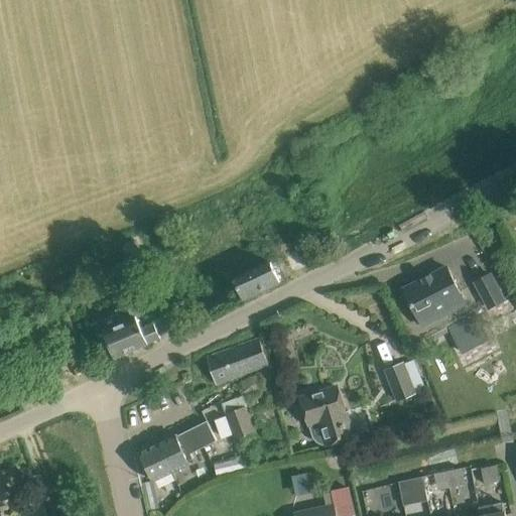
[(225,200),(201,211),(204,218),(228,206),(225,200)]
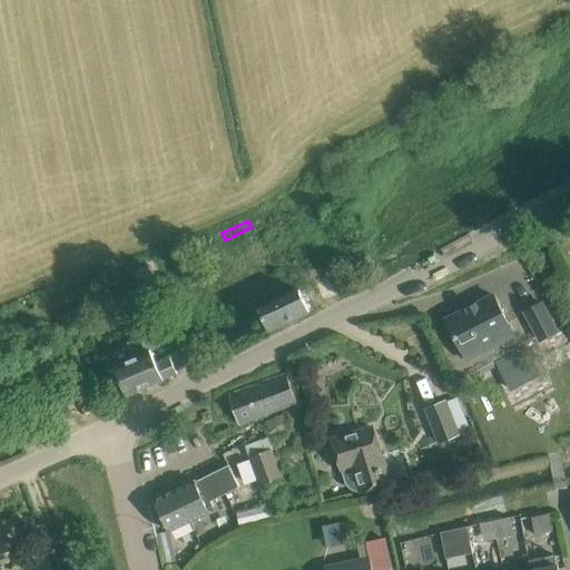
[(332,273),(314,282),(323,302),(342,293),(332,273)]
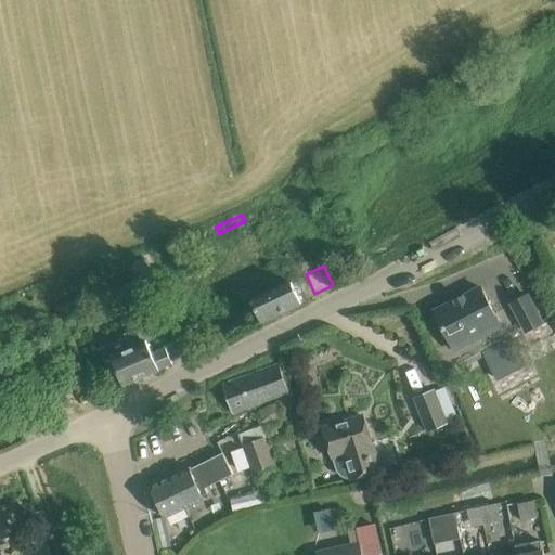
[(177,281),(164,286),(170,299),(182,293),(177,281)]
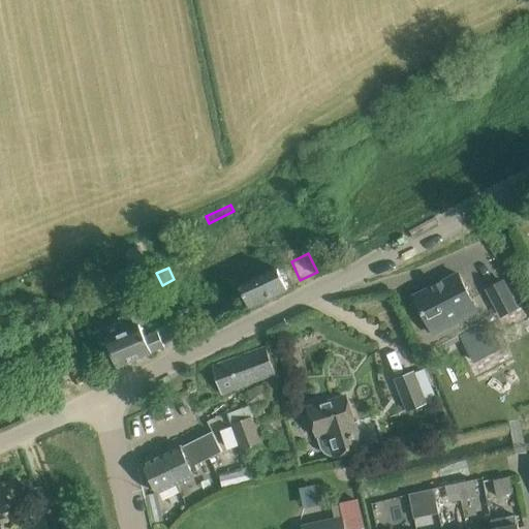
[(241,288),(250,307),(287,289),(278,271),(241,288)]
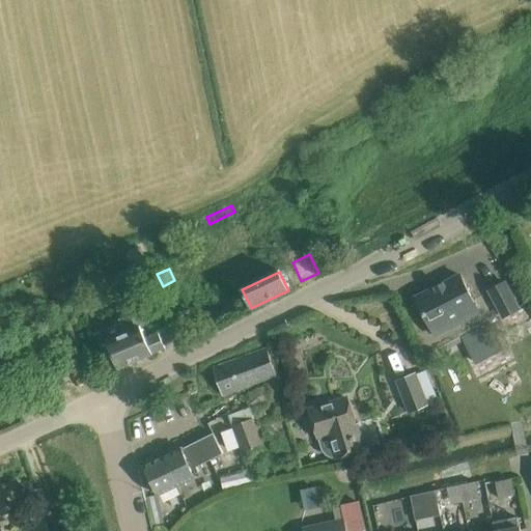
[(477,307),(460,275),(444,283),(436,287),(416,298),(435,335),(446,329),(443,324),(477,307)]
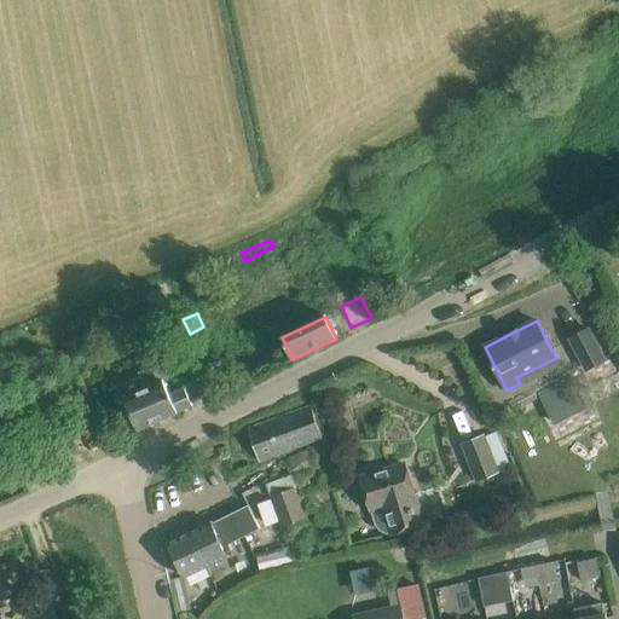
[(588,369),(606,359),(589,329),(571,339),(588,369)]
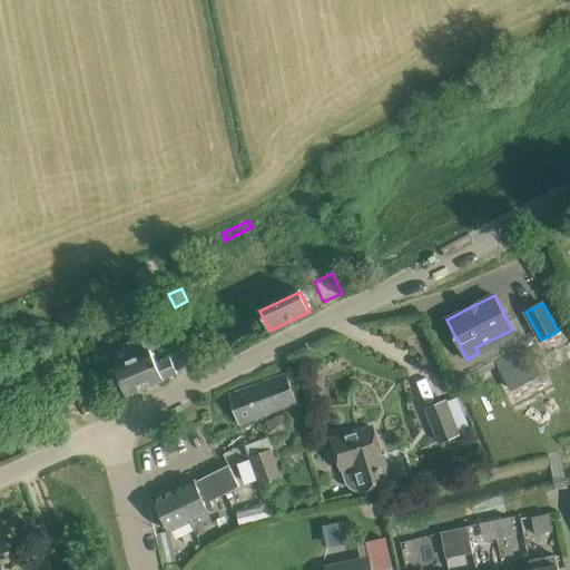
[(177,374),(170,357),(169,354),(154,361),(148,351),(156,347),(149,334),(134,342),(139,354),(112,366),(126,396),(164,381),(163,380),(177,374)]
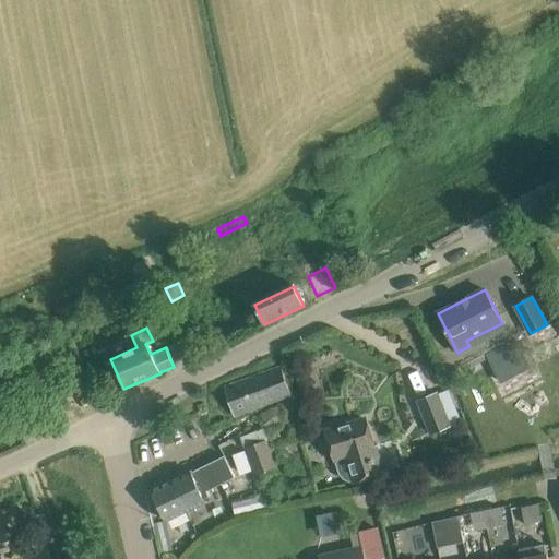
[(258,376),(224,388),(234,416),(290,393),(282,369),(259,377),(258,376)]
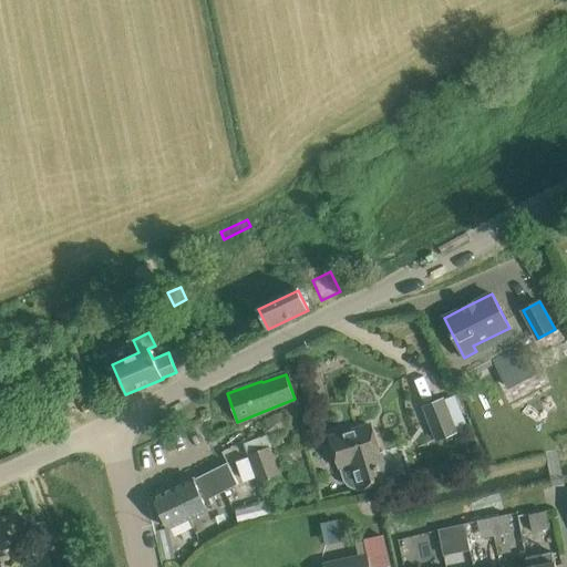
[(455,394),(444,399),(424,408),(437,441),(468,429),(455,394)]
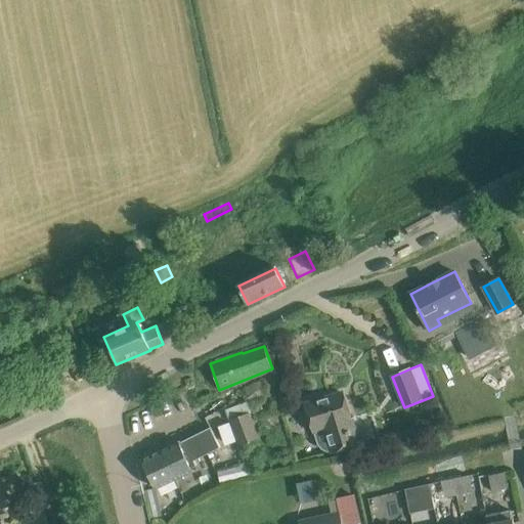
[(358,444),(349,412),(343,393),(305,404),(313,431),(314,430),(318,442),(318,443),(320,445),(322,447),(324,449),(326,450),(329,450),(330,450),(337,449),(337,450),(358,444)]
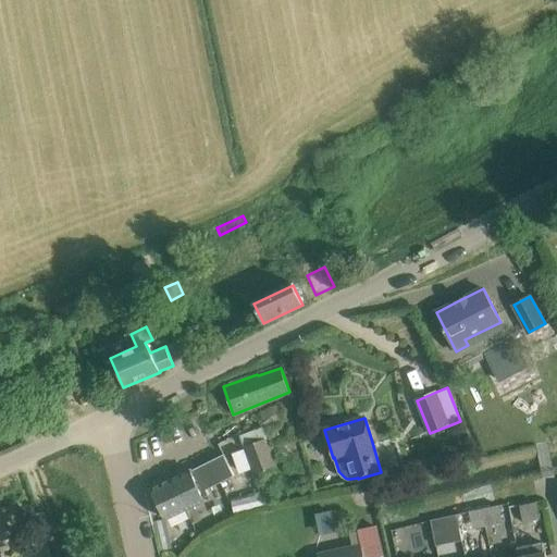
[(264,442),(246,448),(255,472),(273,465),(264,442)]
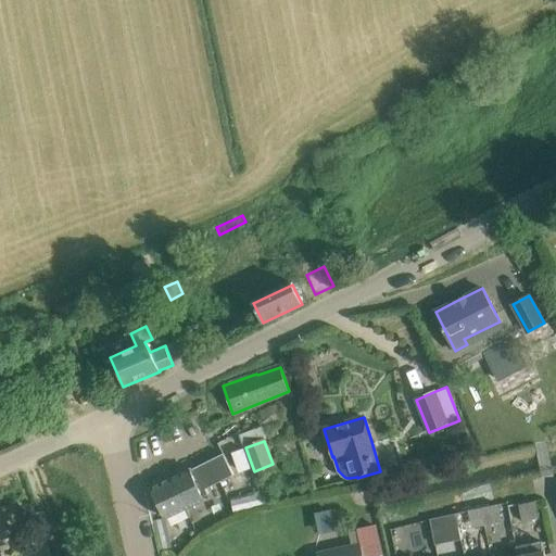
[(209,460),(219,481),(234,475),(223,454),(209,460)]
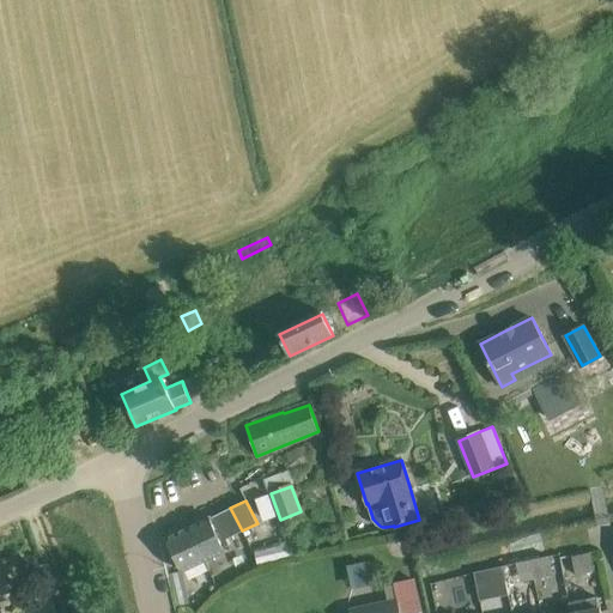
[(457,509),(460,516),(463,526),(489,519),(484,502),(457,509)]
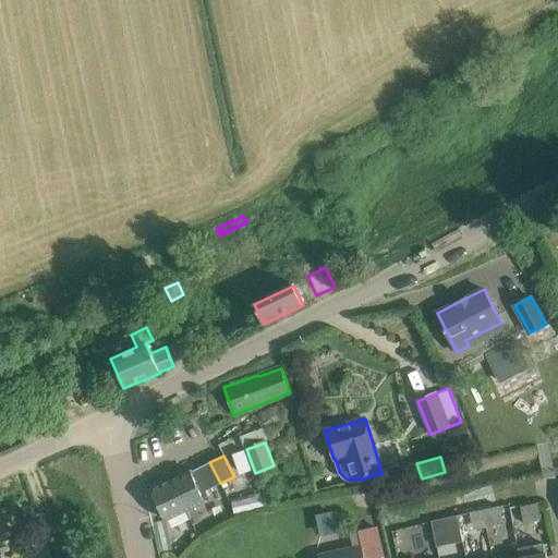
[(179,477),(171,481),(185,511),(206,501),(202,493),(220,483),(209,462),(189,472),(187,470),(184,469),(179,472),(178,475),(179,477)]
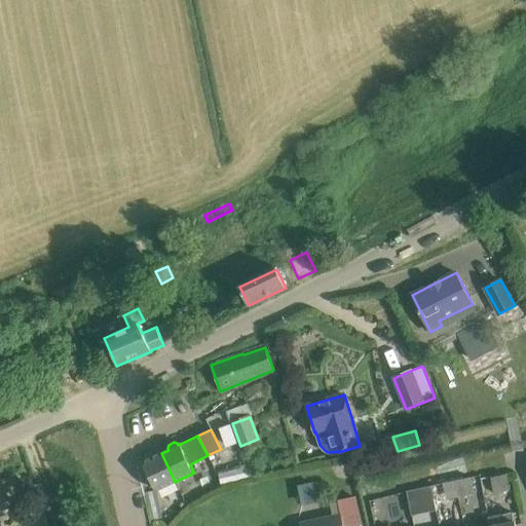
[(175,482),(161,453),(154,456),(153,454),(151,453),(145,456),(144,458),(146,461),(143,462),(156,490),(175,482)]
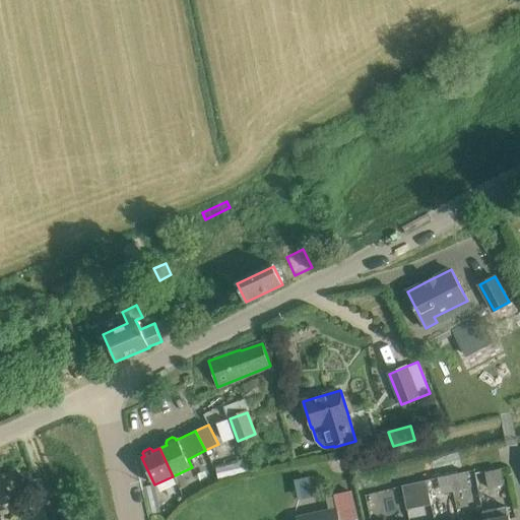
[(244,459),(215,466),(219,479),(247,473),(244,459)]
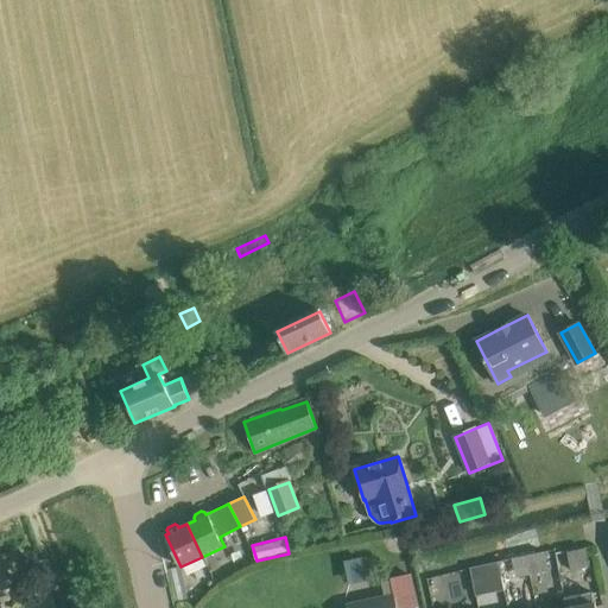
[(559,571),(571,569),(571,570),(590,567),(586,548),(556,553),(559,571)]
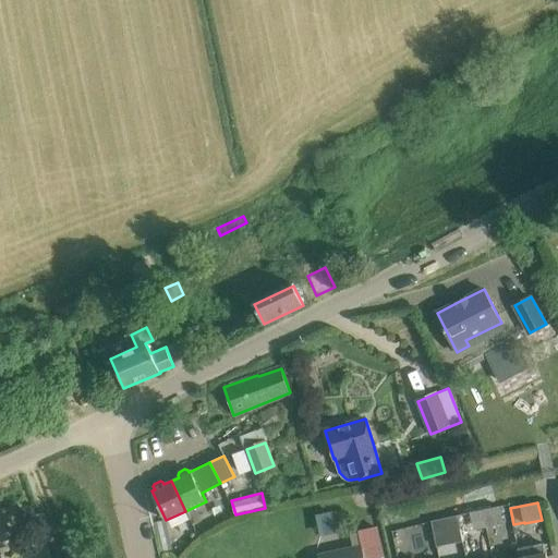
[(483,510),(486,526),(504,523),(500,506),(483,510)]
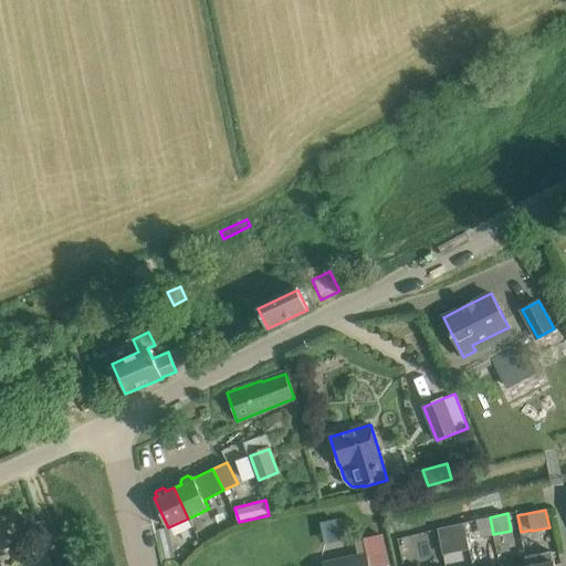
[(327,541),(344,536),(339,516),(322,521),(327,541)]
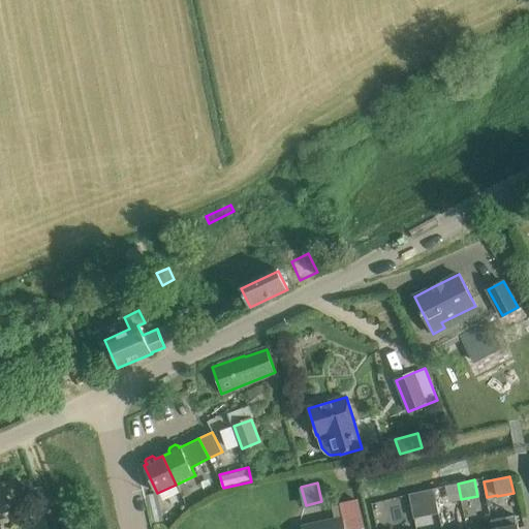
[(461,499),(458,484),(442,487),(445,503),(461,499)]
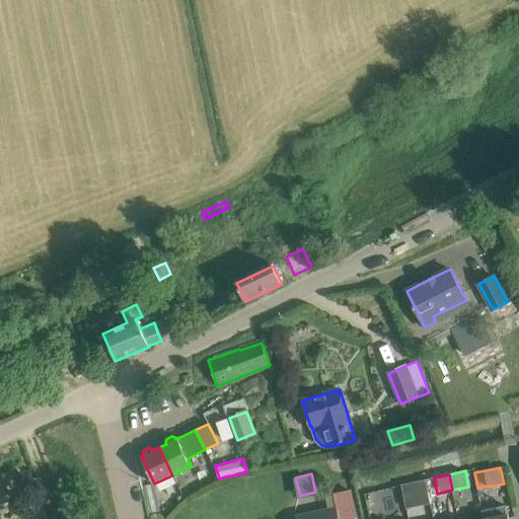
[(0,499),(9,496),(5,488),(0,475),(0,499)]
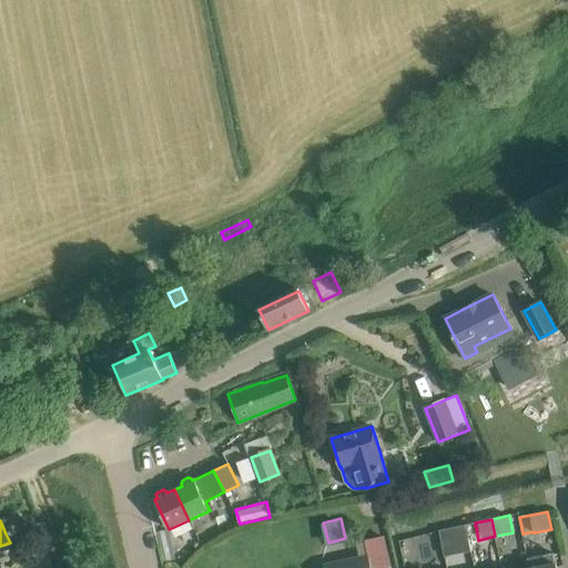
[(439,530),(445,556),(472,550),(466,524),(439,530)]
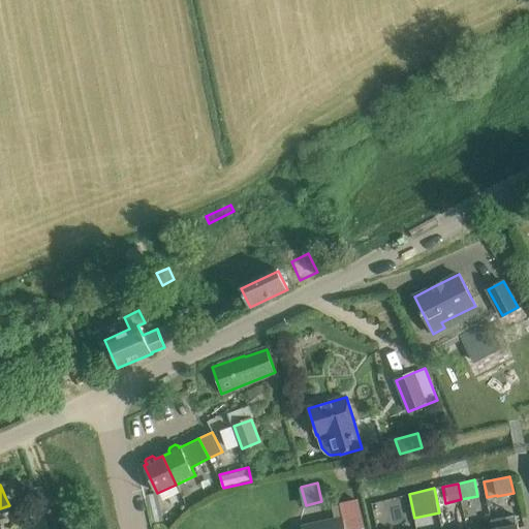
[(363,528),(361,514),(343,518),(343,516),(301,525),(302,528),(363,528)]
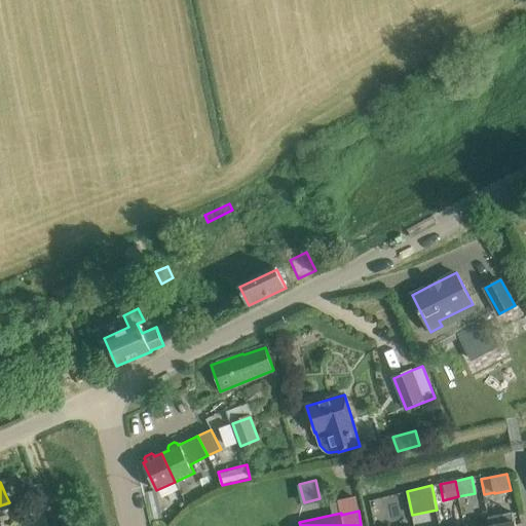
[(46,525),(42,515),(22,524),(23,525),(46,525)]
